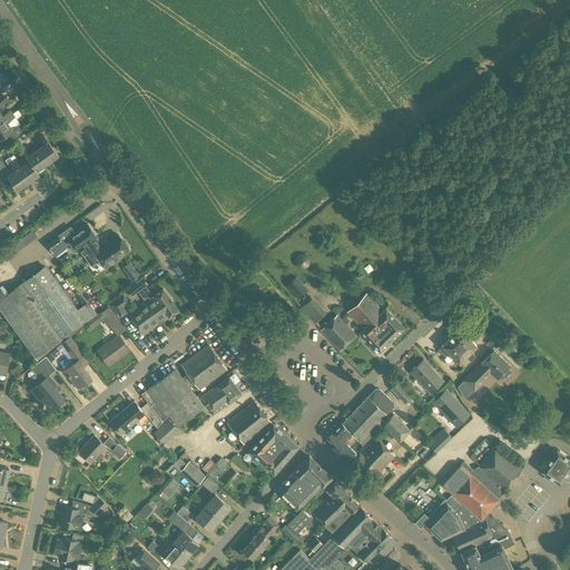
[(0,121),(12,114),(10,110),(2,115),(0,111),(0,105),(8,100),(6,97),(0,100),(0,121)]
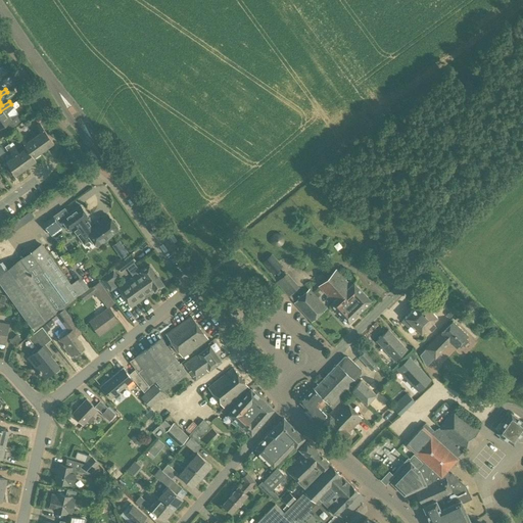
[(11,104),(0,111),(0,127),(5,124),(8,129),(21,120),(18,114),(11,119),(7,111),(13,107),(11,104)]
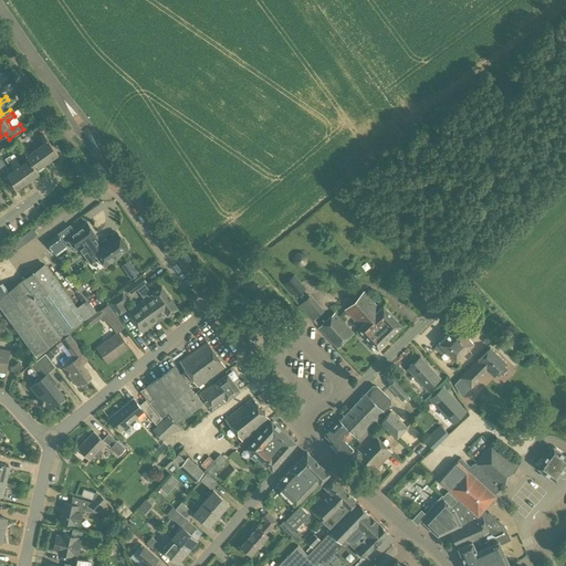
[(37,148),(46,163),(58,154),(42,133),(39,135),(44,143),(37,148)]
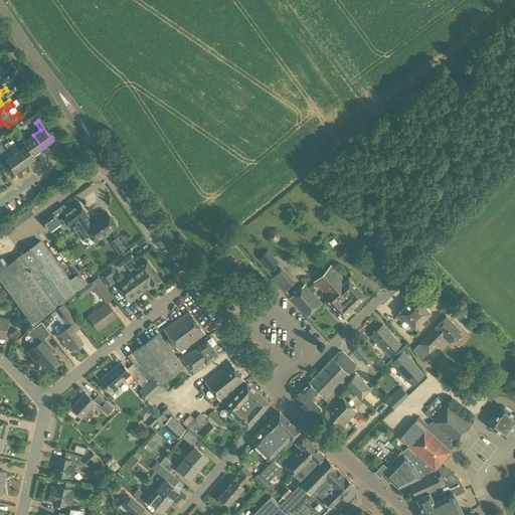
[(10,138),(16,133),(12,129),(6,134),(10,138)]
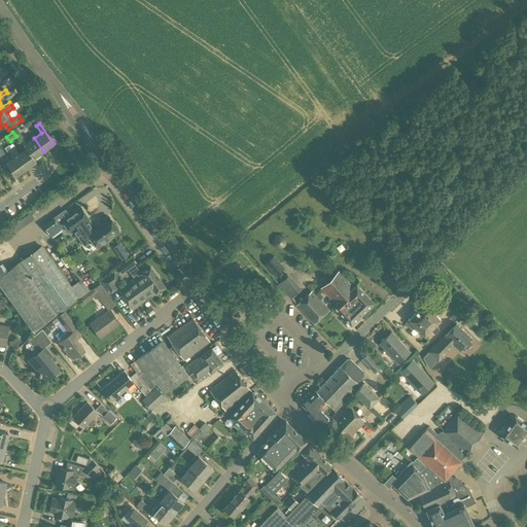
[(43,151),(34,138),(27,142),(22,136),(19,138),(26,148),(27,148),(33,157),(43,151)]
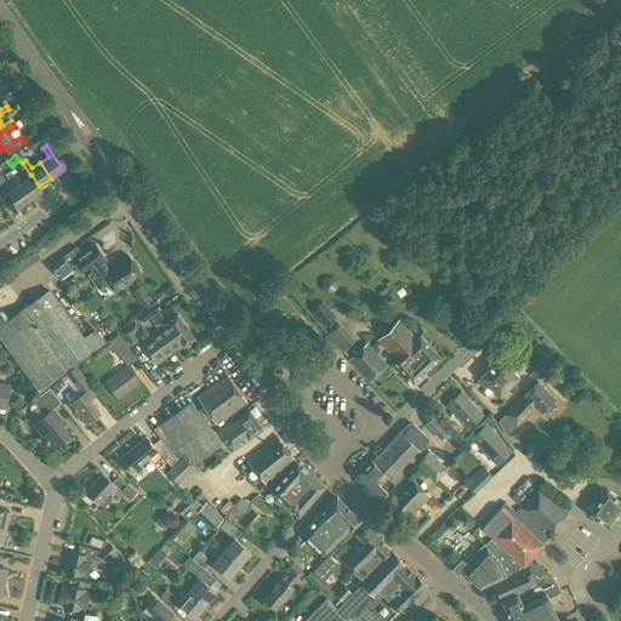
[(32,175),(30,175),(23,181),(17,172),(13,175),(30,199),(43,191),(39,186),(32,175)]
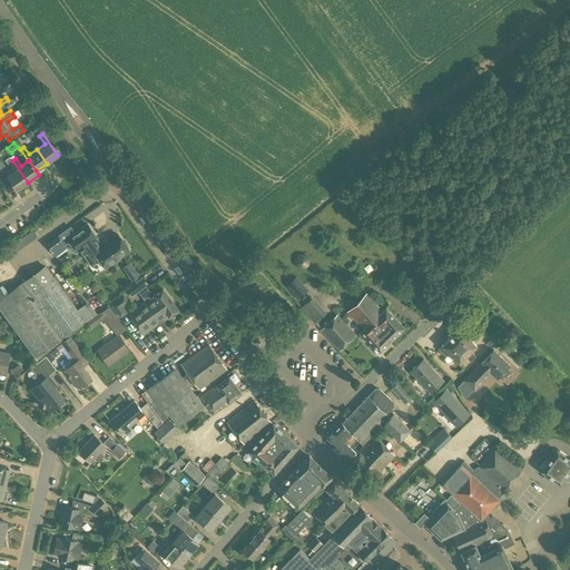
[(17,190),(28,183),(12,160),(9,163),(15,170),(6,176),(17,190)]
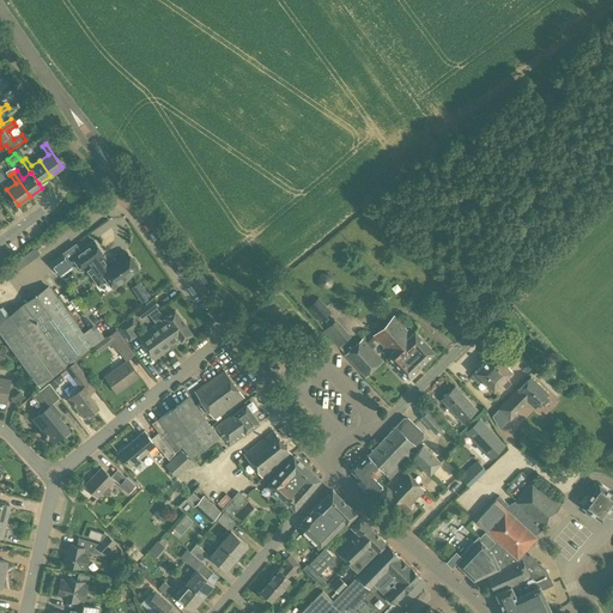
[(93,241),(72,256),(82,271),(85,267),(98,285),(110,277),(117,286),(129,277),(128,275),(138,268),(127,252),(115,260),(114,259),(107,263),(104,260),(102,261),(99,258),(103,255),(93,241)]
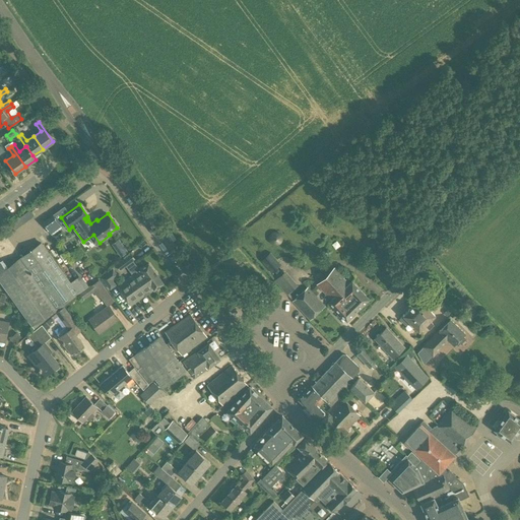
[(29,210),(19,218),(22,223),(34,215),(29,210)]
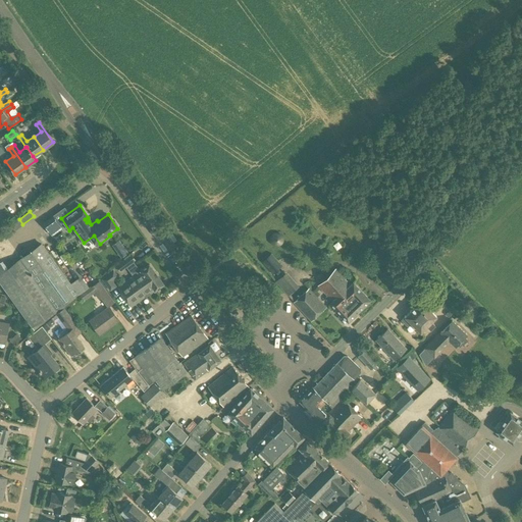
[(53,215),(42,223),(51,236),(62,228),(61,227),(53,215)]
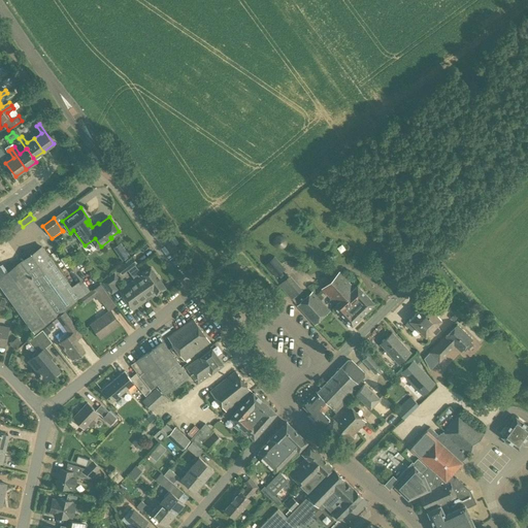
[(79,297),(41,245),(20,261),(4,271),(0,265),(0,287),(32,331),(79,297)]
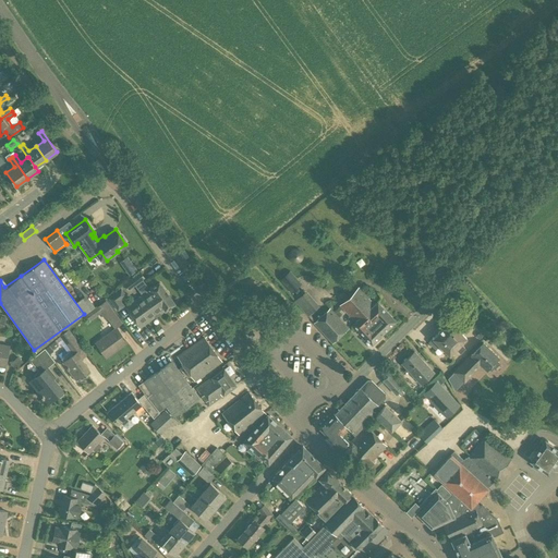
[(133,266),(125,271),(129,276),(136,270),(133,266)]
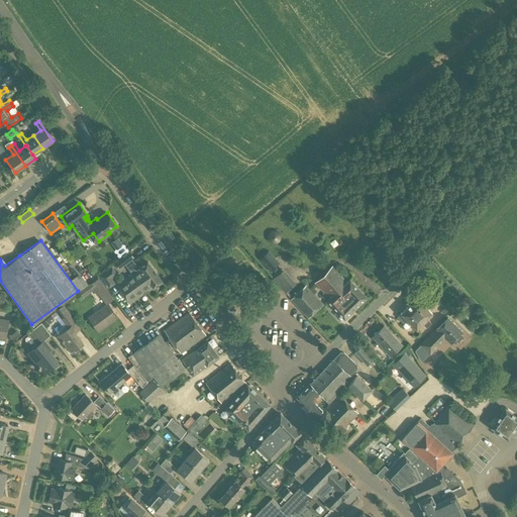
[(120,259),(124,265),(134,257),(129,251),(120,259)]
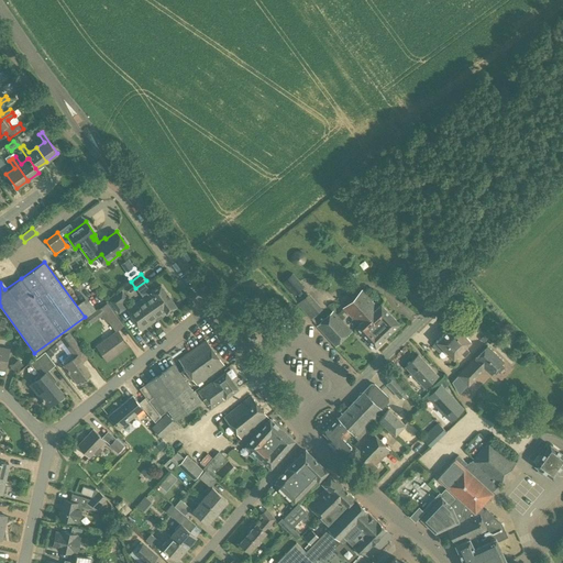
[(282,282),(294,296),(302,288),(290,274),(282,282)]
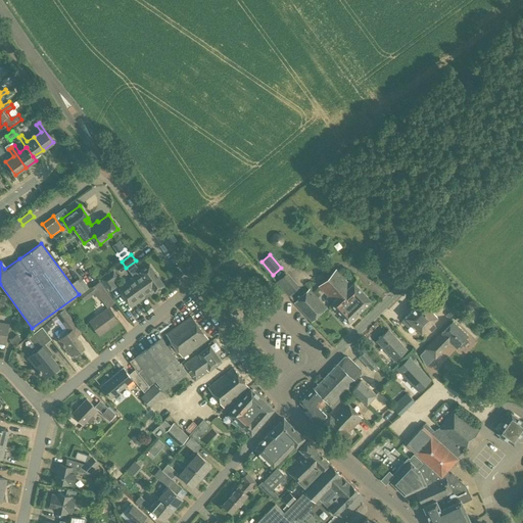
[(121,273),(126,268),(122,262),(115,267),(121,273)]
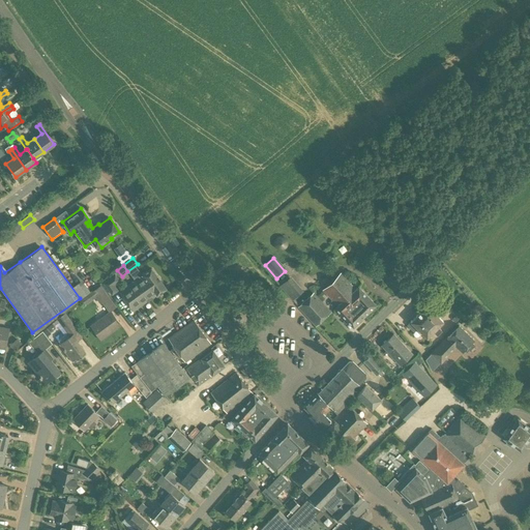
[(135,281),(148,300),(156,294),(156,295),(166,288),(151,268),(142,274),(142,275),(135,281)]
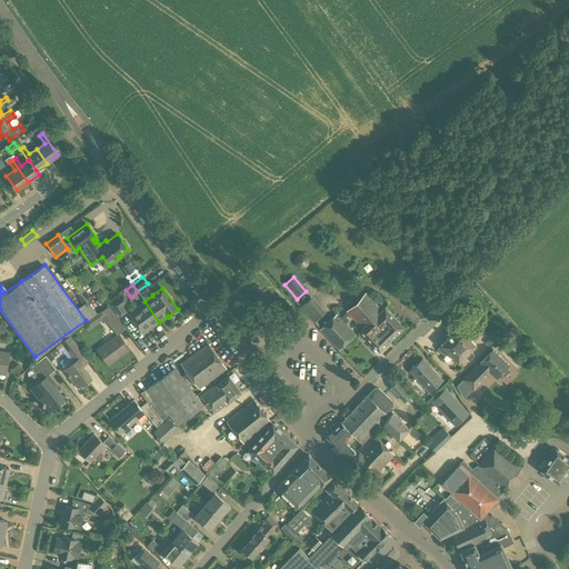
[(381,310),(366,293),(347,311),(358,322),(356,325),(360,330),(379,350),(403,327),(385,308),(381,310)]
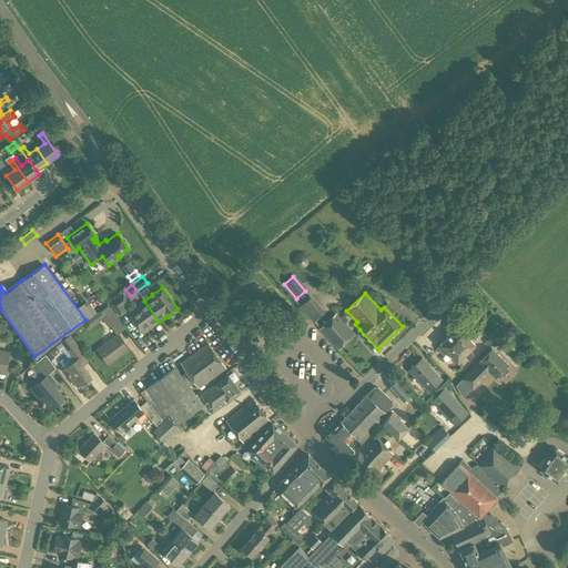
[(119,316),(127,312),(122,305),(128,301),(123,294),(110,304),(119,316)]
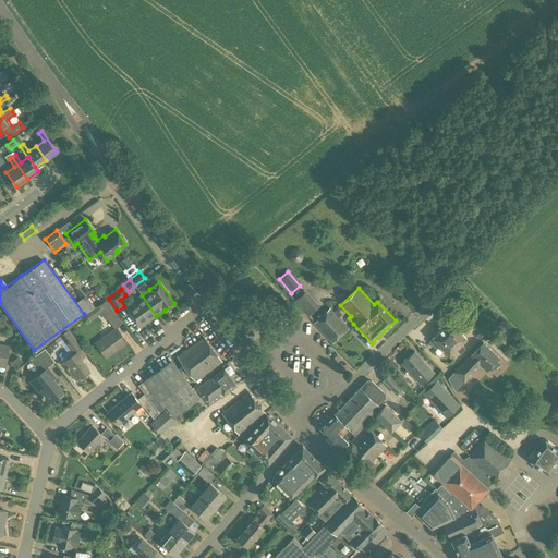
[(307,316),(319,306),(305,291),(294,301),(307,316)]
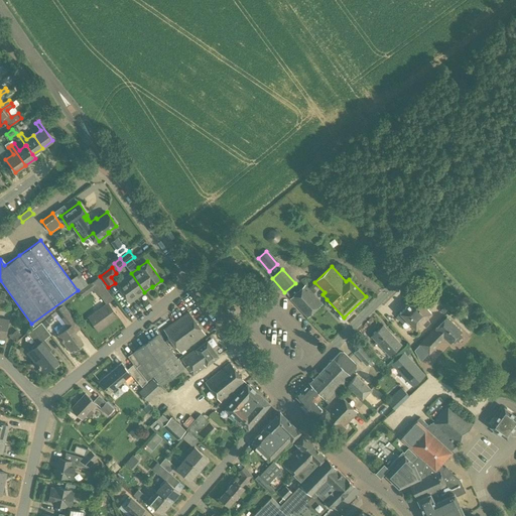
[(130,302),(144,292),(131,273),(116,284),(130,302)]
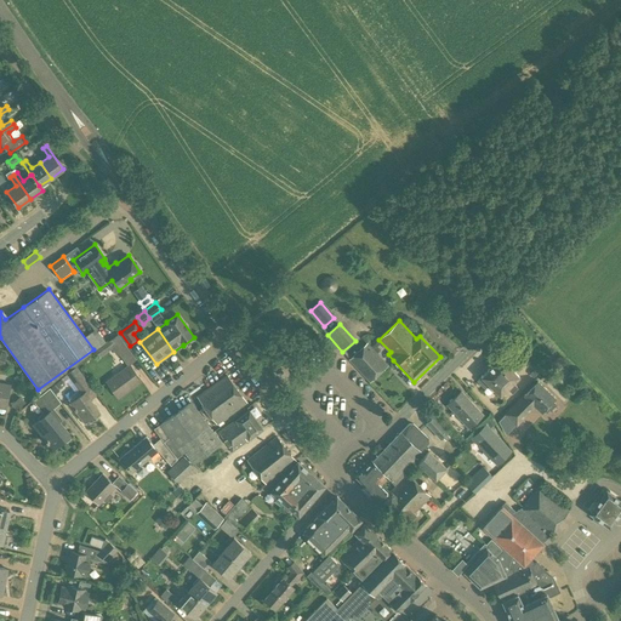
[(118,334),(101,347),(104,353),(112,348),(117,357),(129,348),(118,334)]
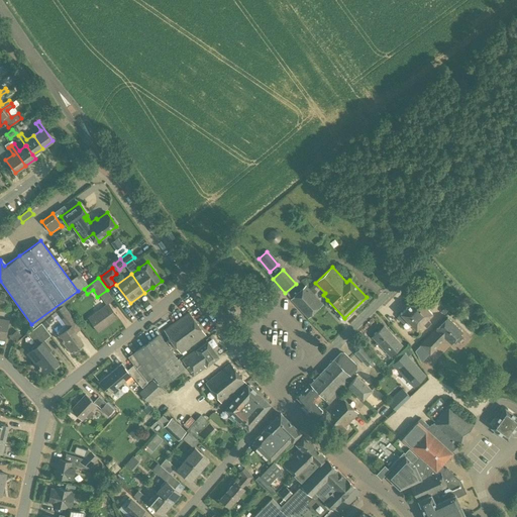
[(308,318),(322,304),(305,286),(291,299),(308,318)]
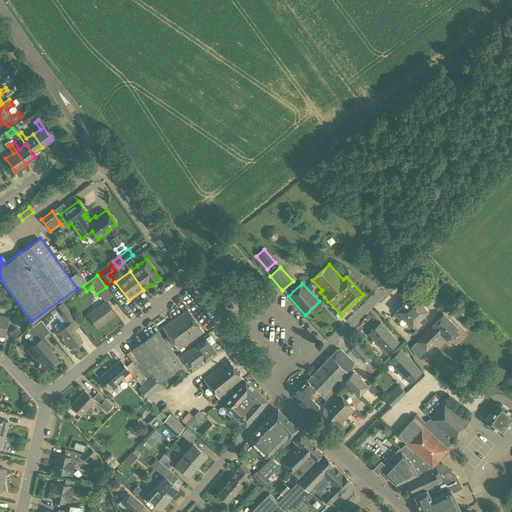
[(86,291),(83,286),(77,289),(81,295),(86,291)]
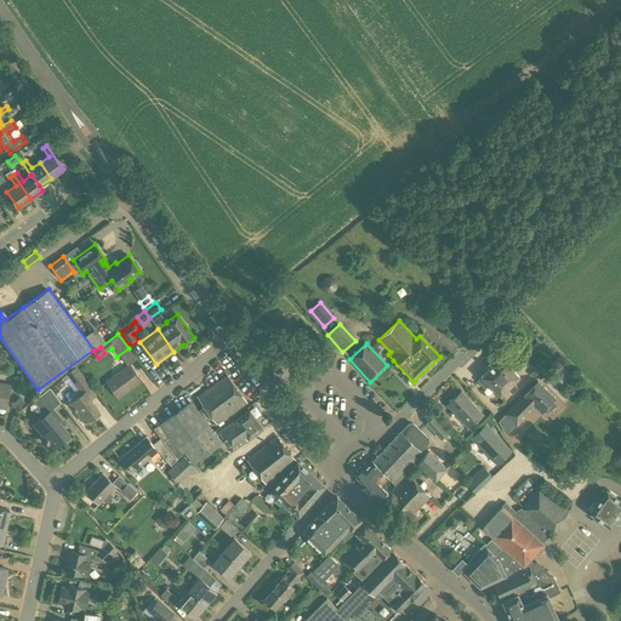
[(512,362),(505,353),(488,370),(506,389),(507,388),(512,392),(518,386),(513,382),(518,376),(508,365),(512,362)]
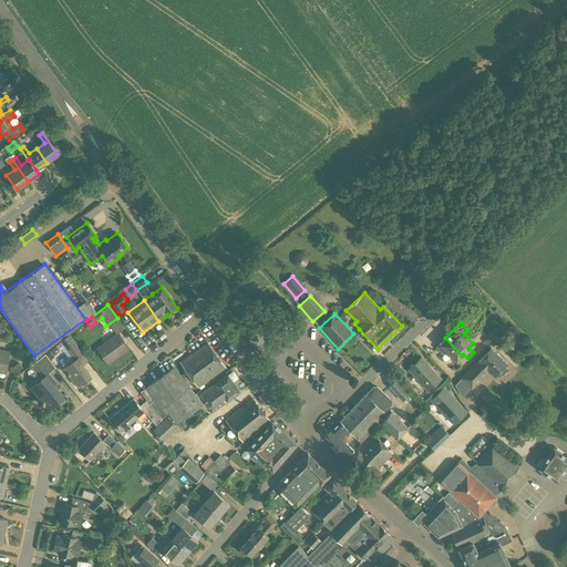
[(107,363),(129,348),(119,333),(96,349),(107,363)]
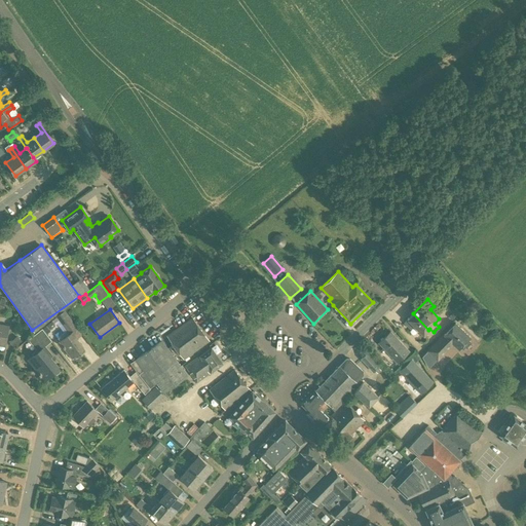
[(82,334),(65,310),(42,329),(46,334),(50,331),(48,328),(58,320),(66,331),(58,337),(60,341),(71,358),(83,348),(76,338),(82,334)]
